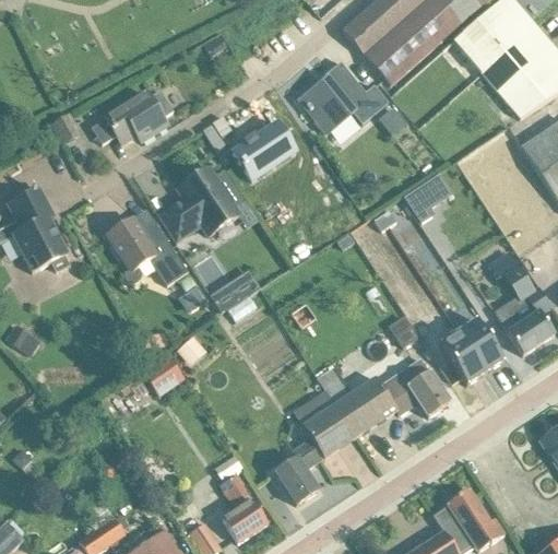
[(376,0),(342,30),(390,84),(485,0),(376,0)]
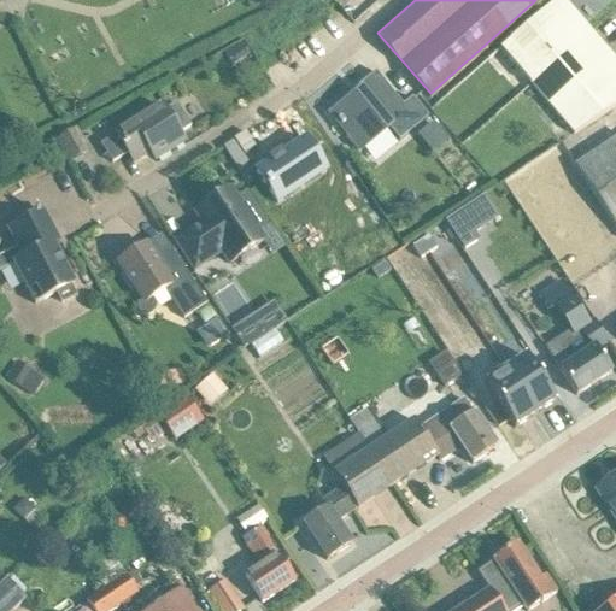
[(549,99),(606,50),(608,51),(610,48),(568,0),(550,0),(500,43),(549,99)]
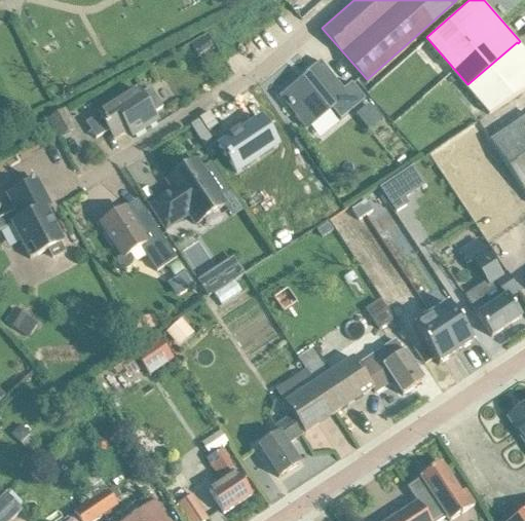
[(221,24),(208,31),(214,42),(227,34),(221,24)]
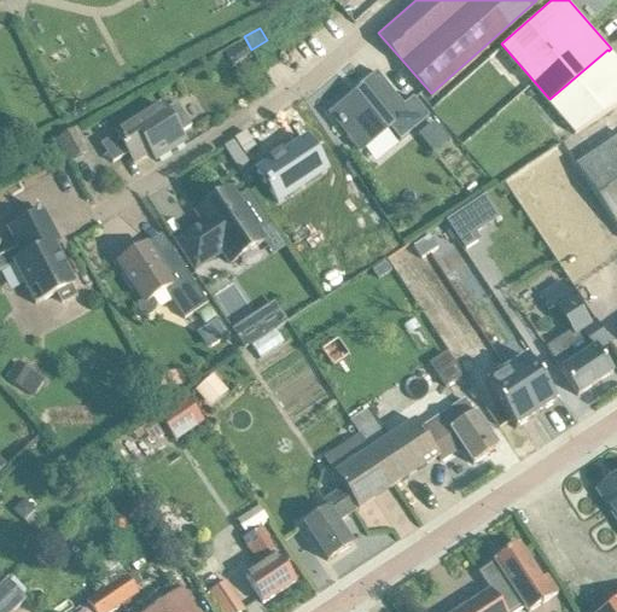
[(400,135),(429,112),(413,93),(403,100),(377,66),(356,82),(360,86),(332,109),(348,128),(345,129),(360,146),(390,122),(400,135)]
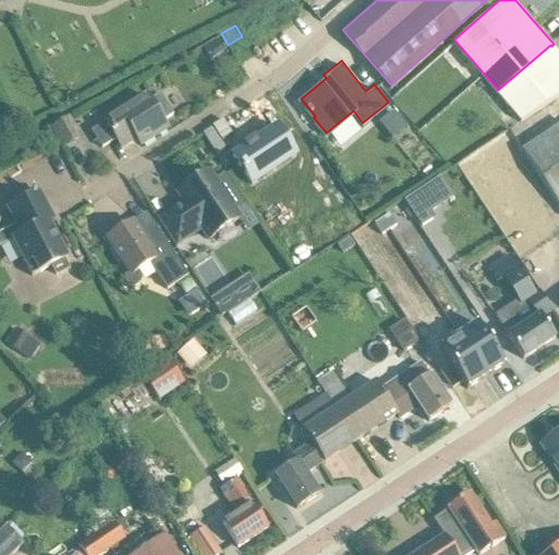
[(141,140),(167,124),(163,117),(174,111),(160,89),(149,96),(147,92),(106,117),(106,118),(92,127),(103,143),(116,135),(121,142),(137,134),(141,140)]
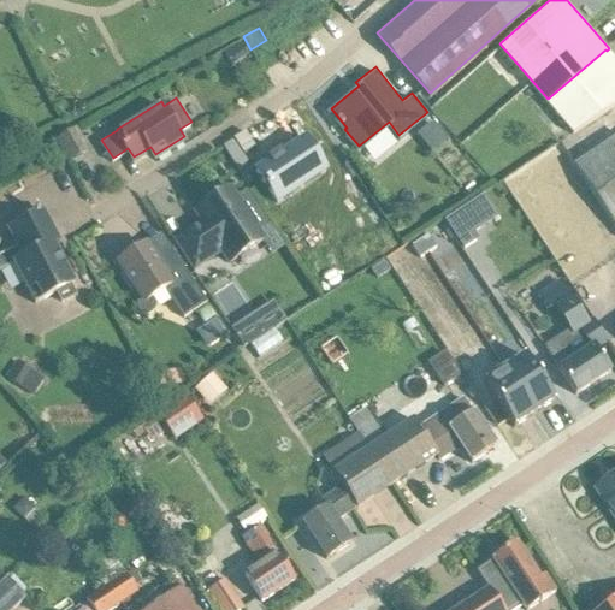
[(71,157),(87,147),(75,128),(59,137),(71,157)]
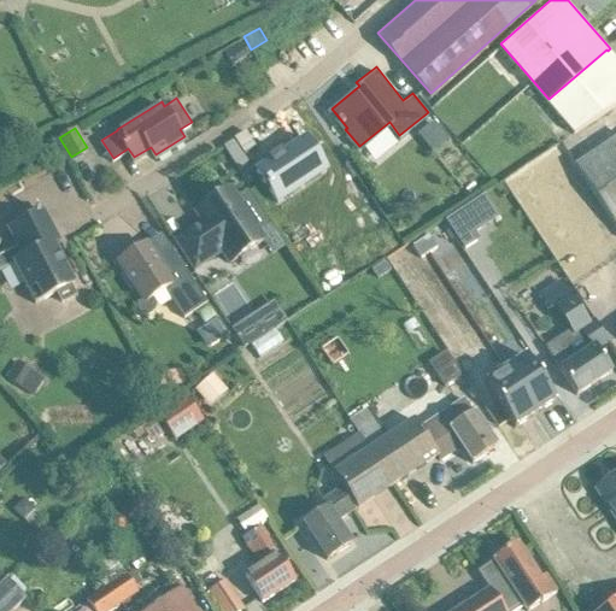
[(615,133),(576,159),(615,218),(615,133)]
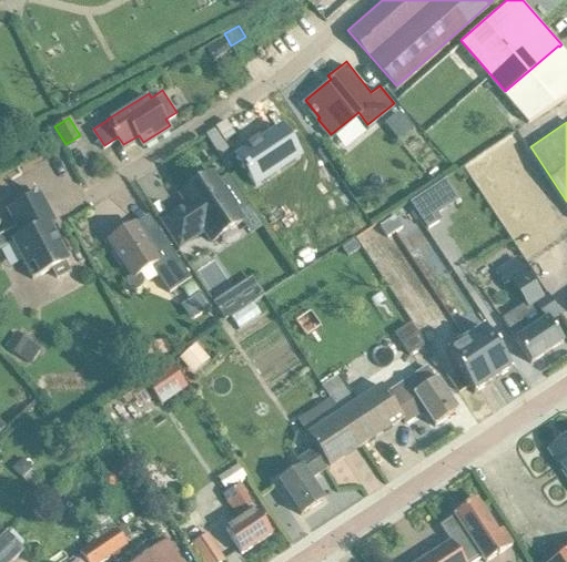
[(249,145),(236,153),(256,183),(301,154),(281,124),(261,138),(260,135),(247,144),(249,145)]
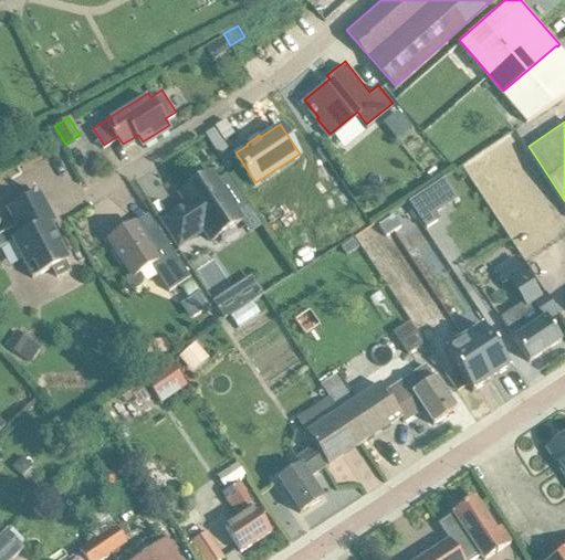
[(187,201),(164,217),(179,241),(203,225),(212,238),(243,217),(238,208),(248,201),(228,172),(218,179),(211,169),(180,190),(187,201)]
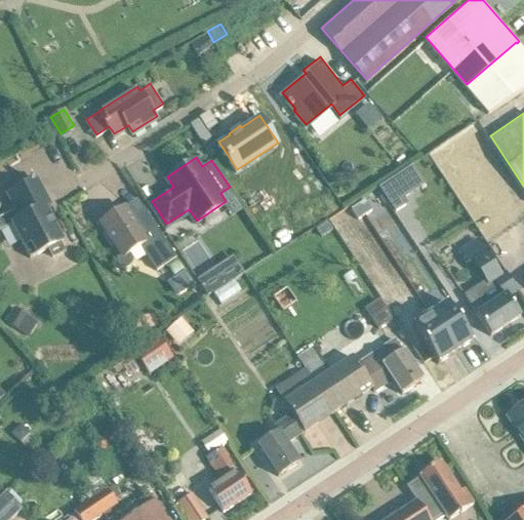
[(393,176),(380,185),(395,207),(407,199),(404,193),(425,180),(414,163),(393,176)]
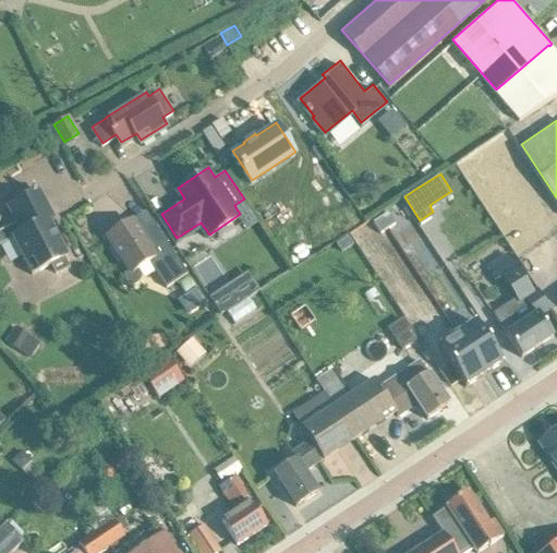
[(15,219),(20,217),(25,228),(13,235),(32,271),(50,261),(57,272),(71,263),(64,253),(67,252),(48,216),(46,216),(41,207),(48,203),(39,187),(36,189),(35,184),(31,187),(33,190),(7,204),(15,219)]
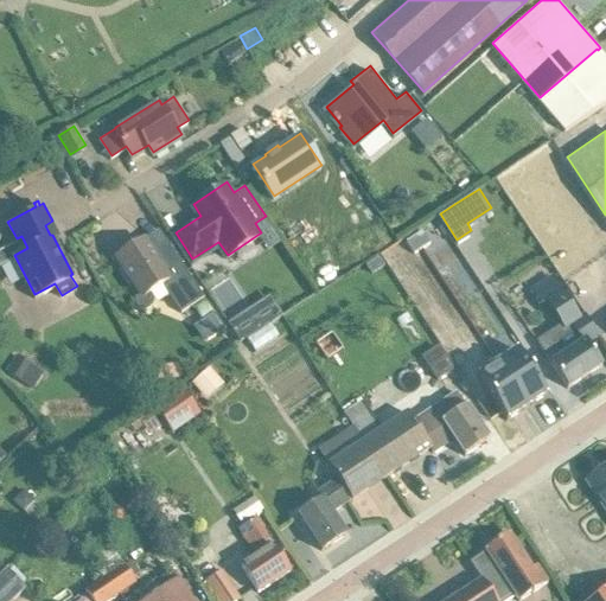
[(422,228),(415,232),(422,244),(431,240),(422,228)]
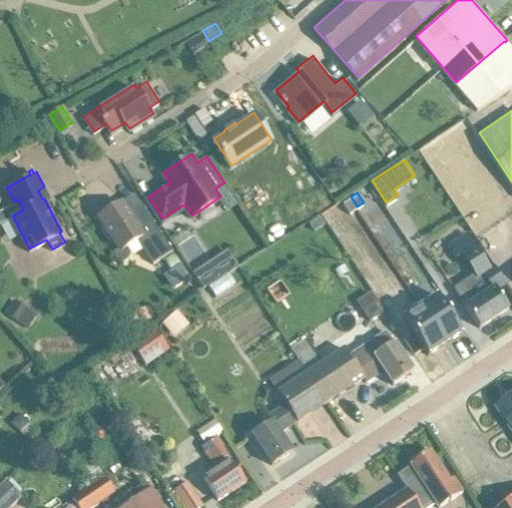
[(357,206),(351,196),(344,200),(350,210),(357,206)]
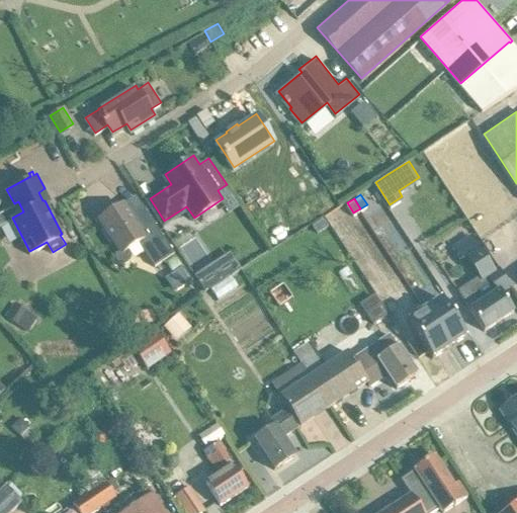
[(128,209),(123,201),(115,206),(111,206),(107,208),(106,212),(99,217),(110,234),(119,247),(116,249),(115,254),(119,260),(124,261),(131,257),(132,252),(127,247),(139,240),(155,263),(174,251),(142,201),(128,209)]
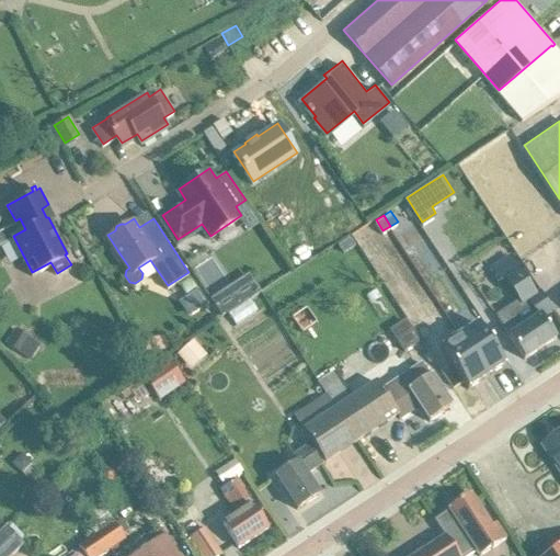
[(536,290),(520,263),(504,273),(520,296),(495,311),(524,355),(557,335),(544,314),(553,307),(541,288),(540,286),(536,290)]
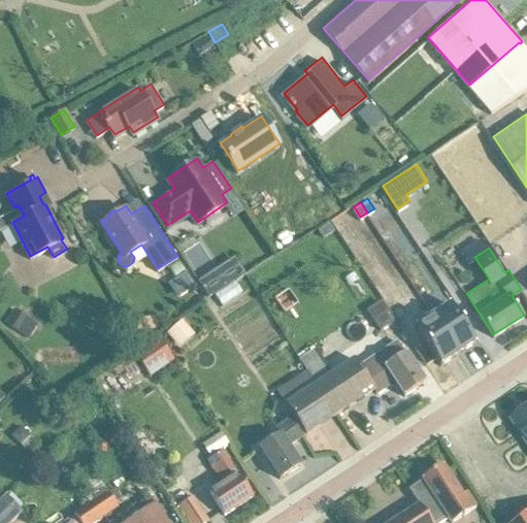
[(230,283),(238,293),(257,280),(250,268),(230,283)]
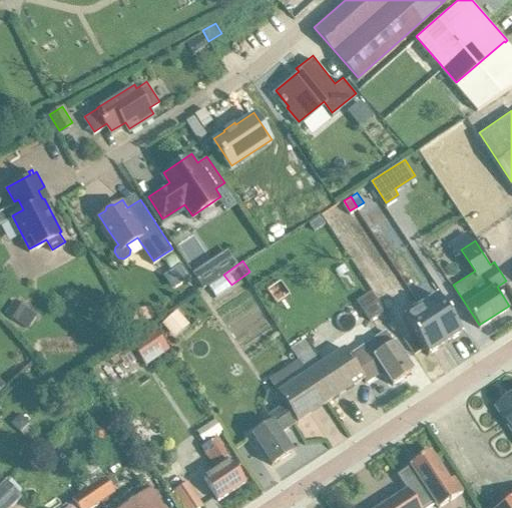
[(438,293),(421,305),(446,341),(462,330),(451,313),(438,293)]
